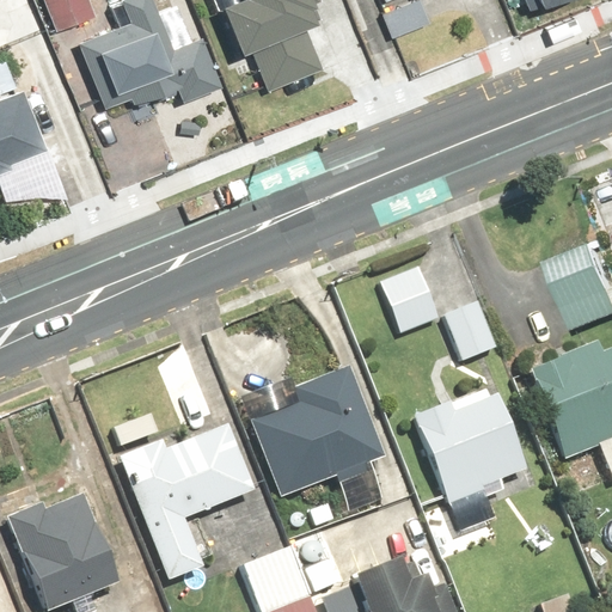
[(42,0),(54,29),(96,12),(90,0),(42,0)]
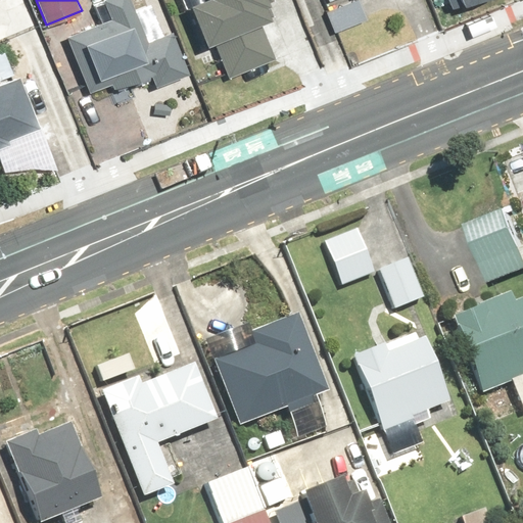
[(95,25),(67,35),(90,89),(110,80),(114,91),(152,75),(156,84),(190,69),(173,28),(162,32),(149,0),(134,7),(131,0),(97,0),(95,1),(99,13),(91,16),(95,25)]
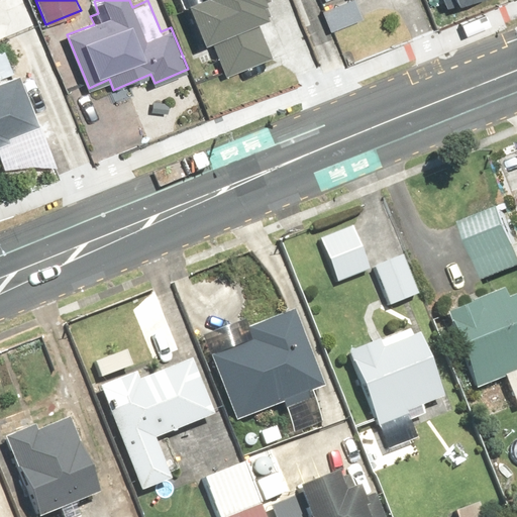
[(203,40),(210,37),(226,73),(272,53),(255,17),(268,12),(263,1),(265,0),(186,0),(203,40)]
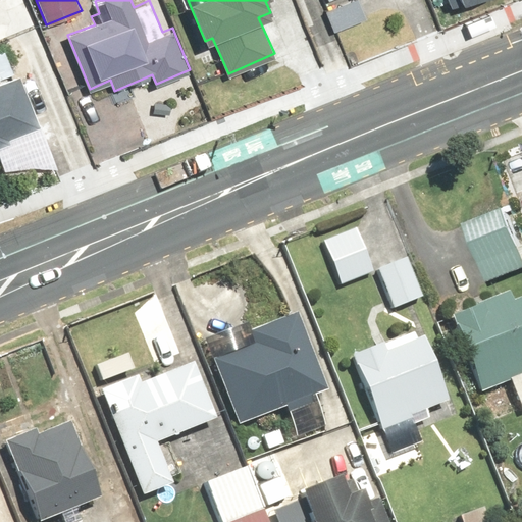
[(367,16),(360,0),(349,0),(325,9),(333,30),(367,16)]
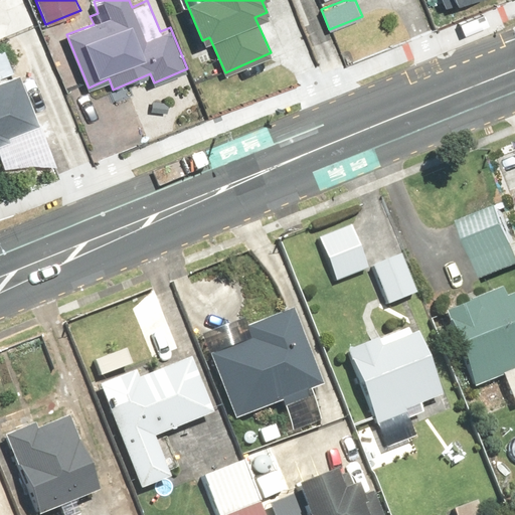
[(0,48),(0,143),(10,138),(8,133),(38,119),(4,46),(0,48)]
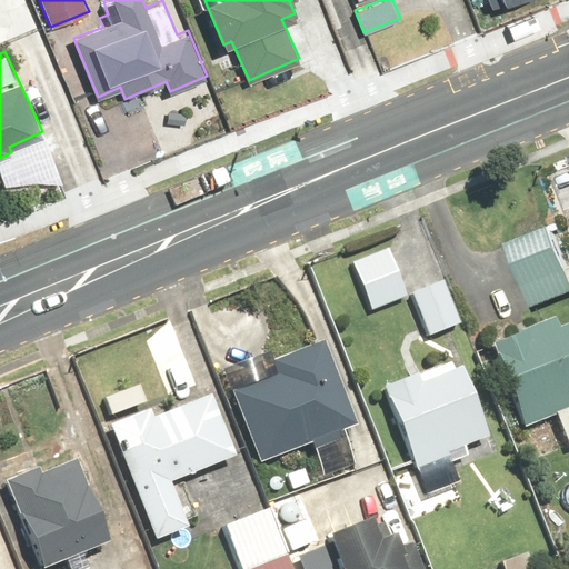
[(511,246),(539,307),(568,293),(568,255),(567,257),(553,227),(511,246)]
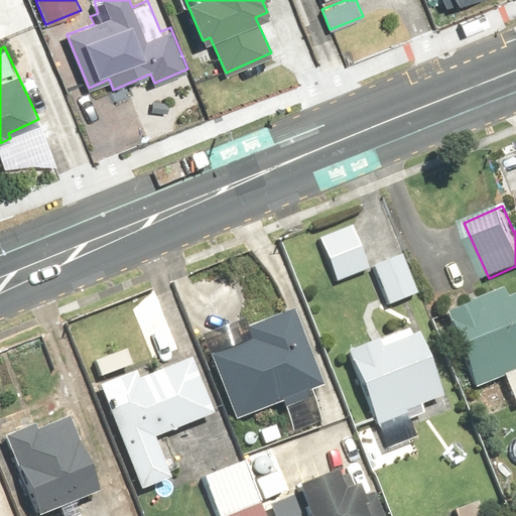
[(352,225),(319,238),(338,282),(370,269),(352,225)]
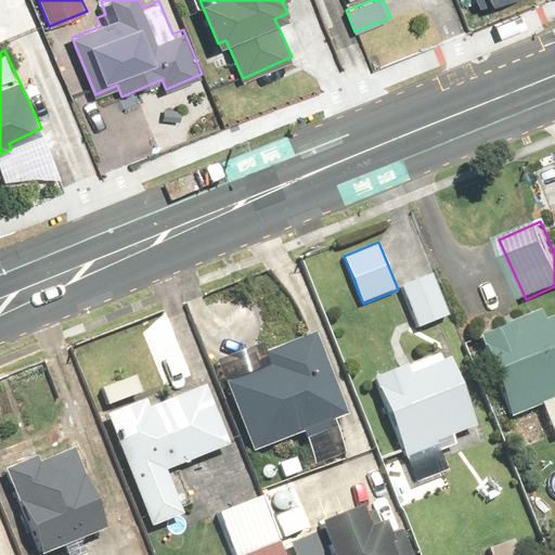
[(449,314),(434,273),(402,285),(417,326),(449,314)]
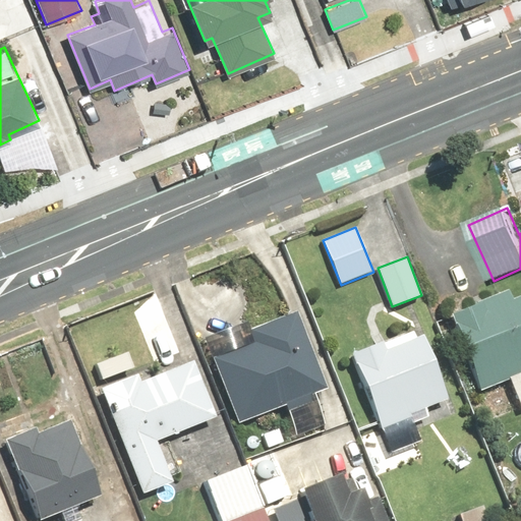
[(520,294),(517,285),(450,313),(481,390),(509,379),(520,409),(520,408),(520,294)]
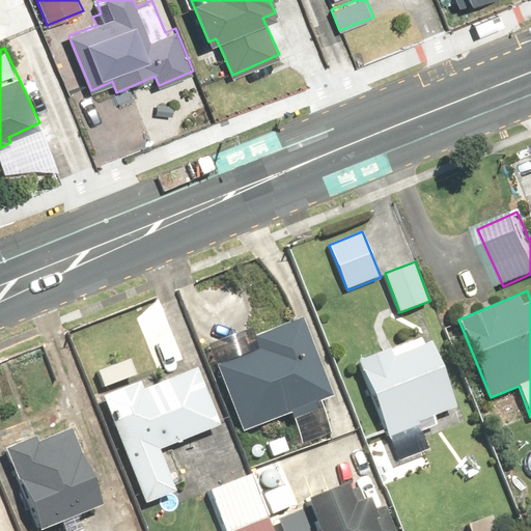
[(258,346),(217,363),(244,430),(290,412),(295,420),(320,410),(317,401),(334,395),(302,317),(254,336),(258,346)]
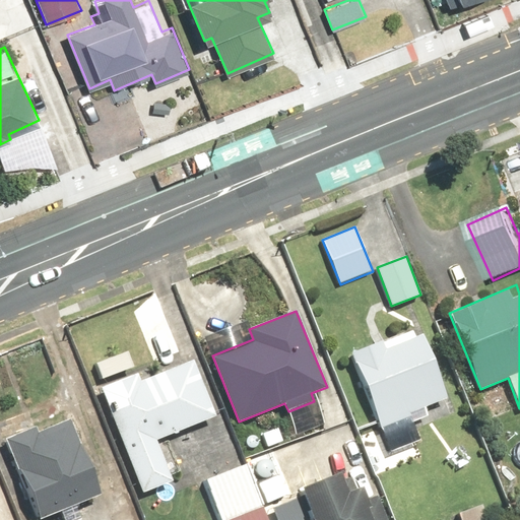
[(418,325),(351,352),(382,429),(411,416),(409,412),(447,397),(418,325)]
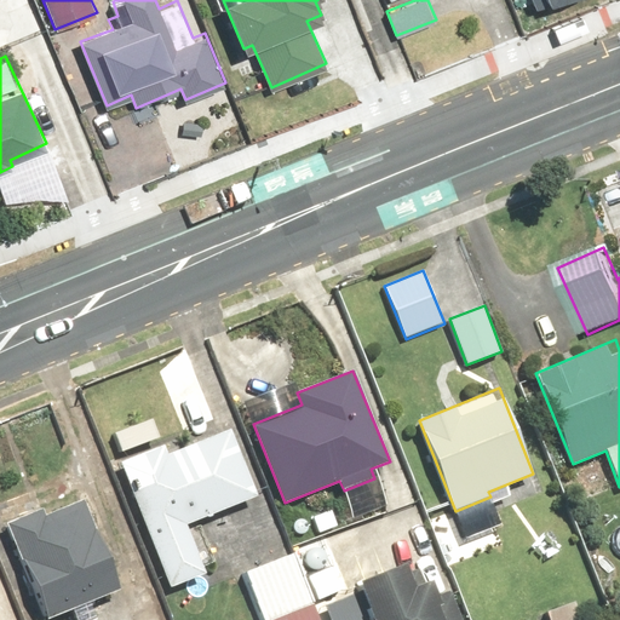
[(165,445),(118,464),(170,587),(207,572),(188,524),(258,495),(230,429),(170,454),(165,445)]
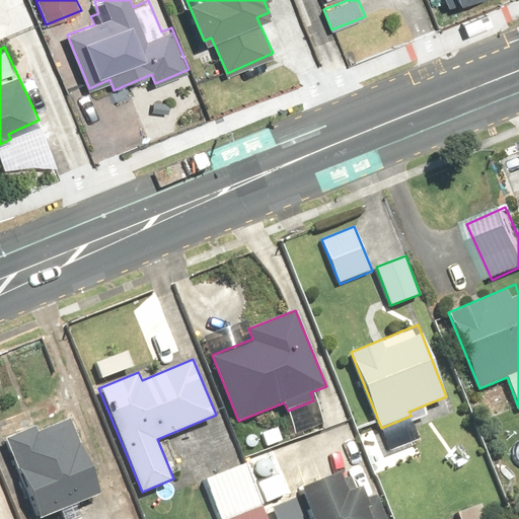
[(38,425),(5,438),(38,518),(58,510),(61,518),(81,518),(76,504),(101,494),(70,419),(40,431),(38,425)]
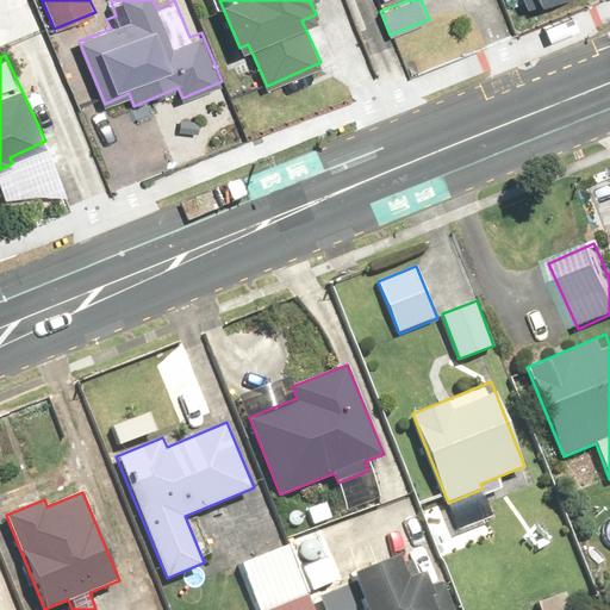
[(313,609),(290,546),(242,565),(259,609),(313,609)]
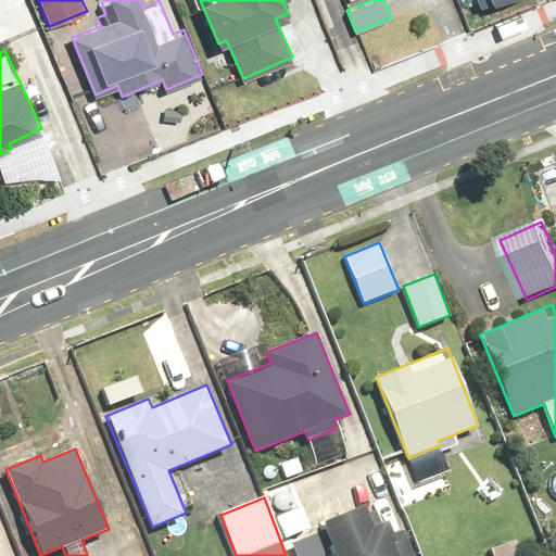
[(374,525),(365,505),(321,525),(335,555),(412,555),(402,532),(394,535),(388,519),(374,525)]
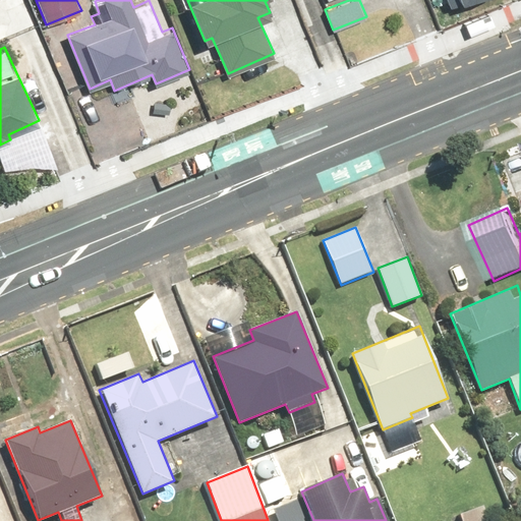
[(488,520),(482,503),(453,512),(456,520),(488,520)]
